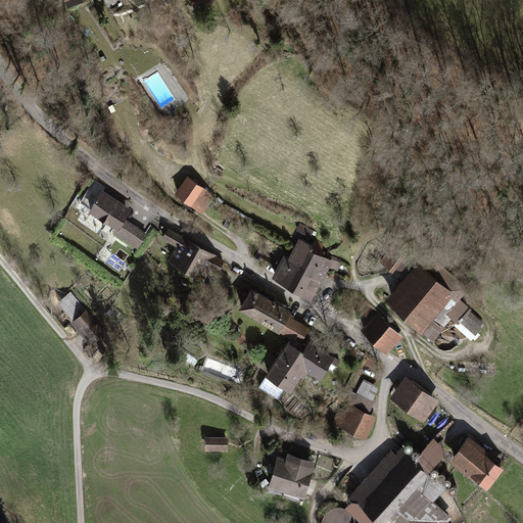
[(212,193),(190,177),(179,193),(197,207),(199,204),(202,206),(212,193)]
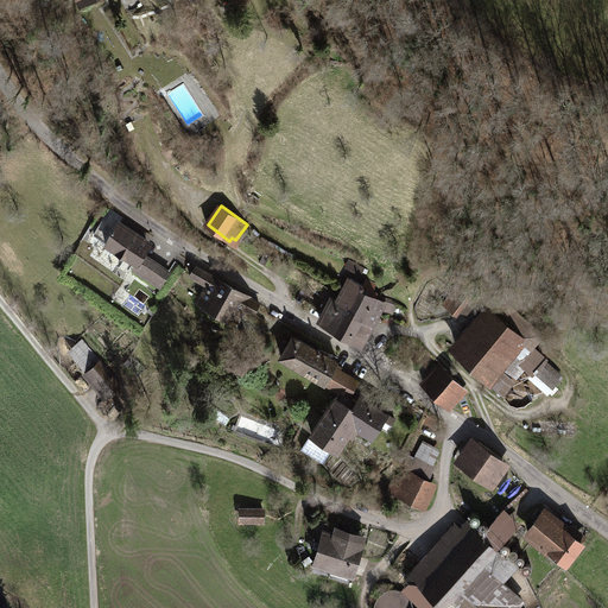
[(95,230),(105,236),(118,216),(107,210),(95,230)]
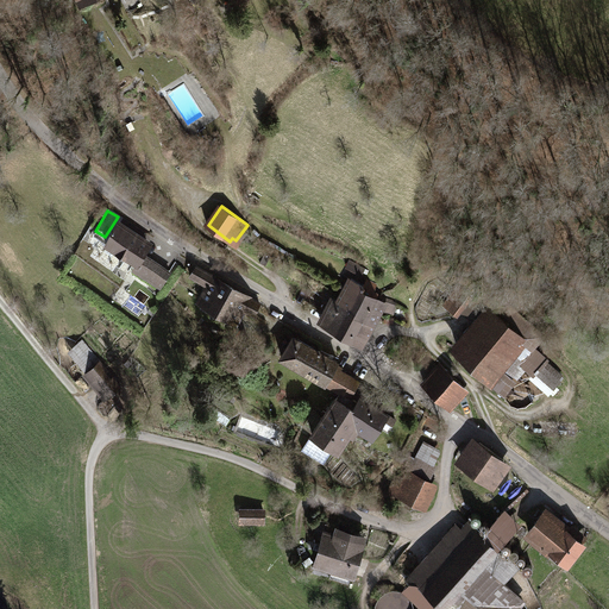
[(118,226),(105,244),(136,264),(133,268),(161,286),(169,271),(144,255),(149,246),(118,226)]
